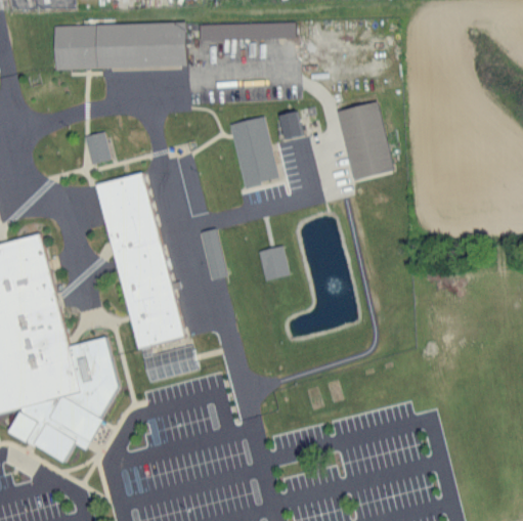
[(185,22),(53,26),(54,70),(186,67),(185,22)]
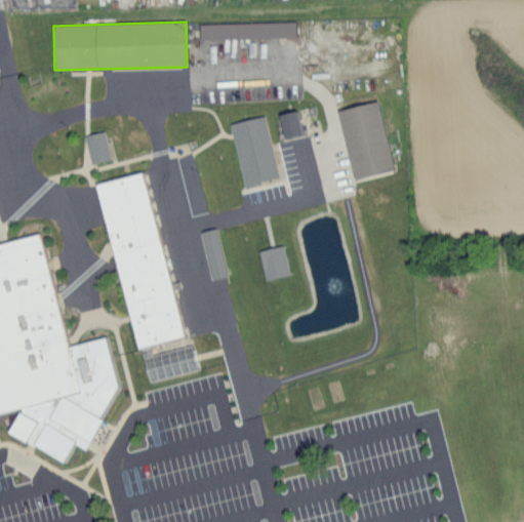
[(200,41),(296,39),(296,23),(200,25),(200,41)]
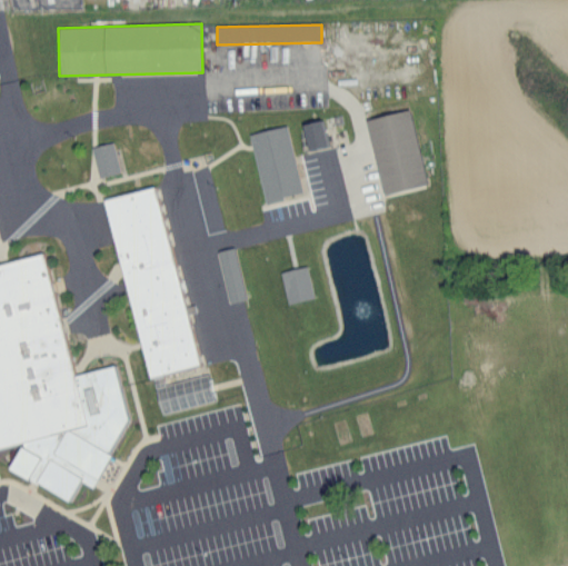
[(367,119),(382,195),(426,186),(410,110),(367,119)]
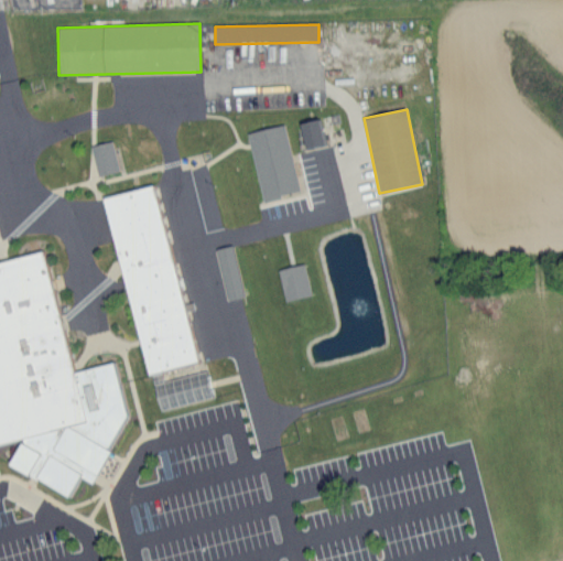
[(325,144),(318,119),(300,125),(306,150),(325,144)]
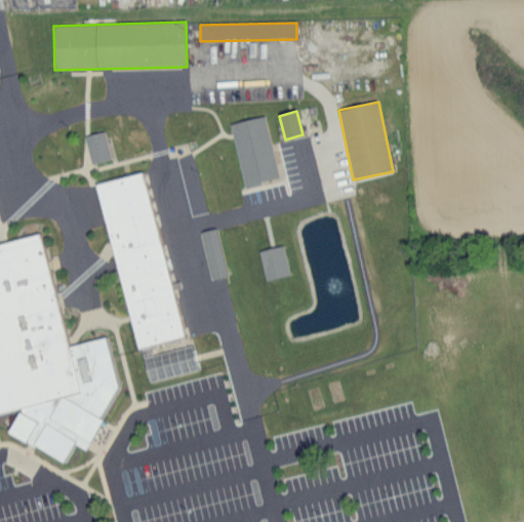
[(244,188),(279,181),(266,117),(231,124),(244,188)]
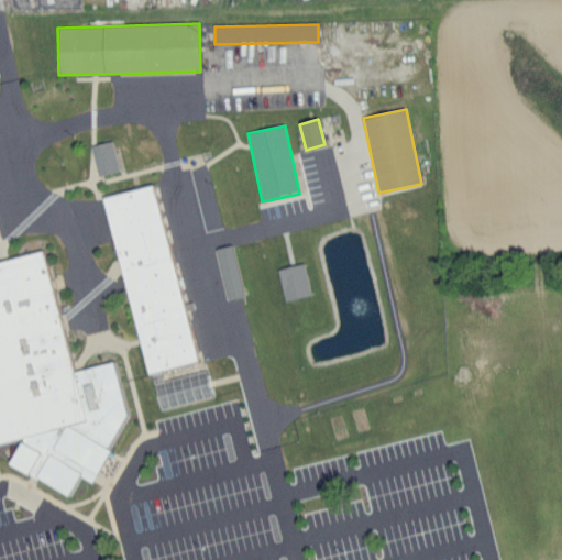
[(90,147),(99,177),(120,172),(111,142),(90,147)]
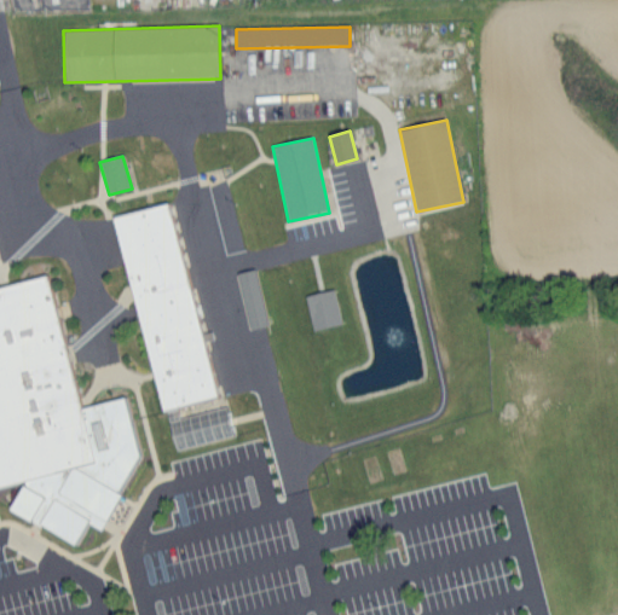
[(159,412),(214,399),(172,203),(116,215),(159,412)]
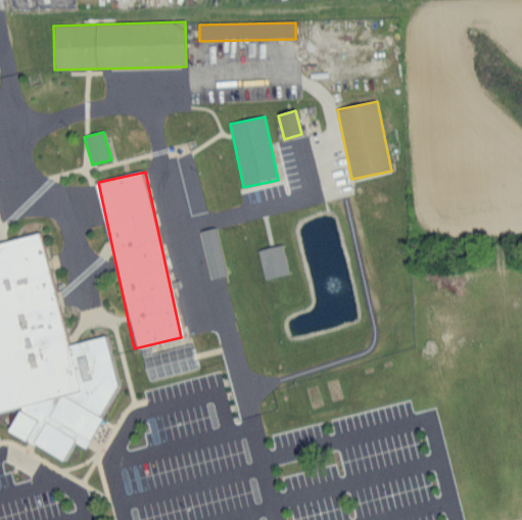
[(0,243),(0,413),(19,410),(7,433),(65,461),(74,443),(87,450),(101,419),(101,418),(116,384),(106,336),(66,345),(41,235),(0,243)]
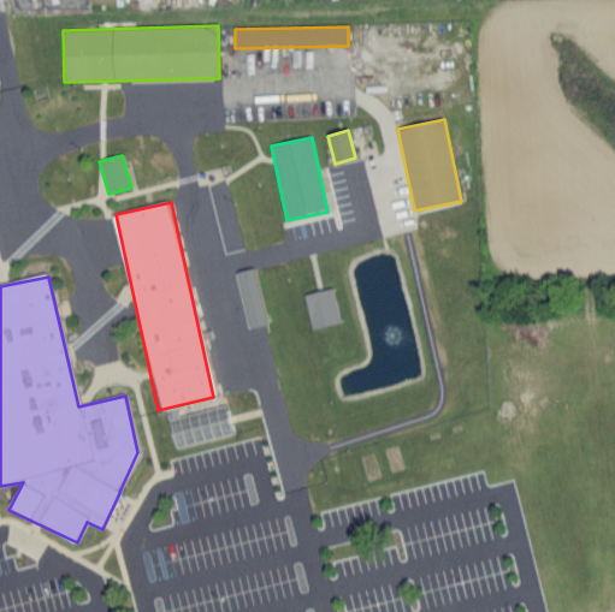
[(303,296),(313,331),(341,324),(332,289),(303,296)]
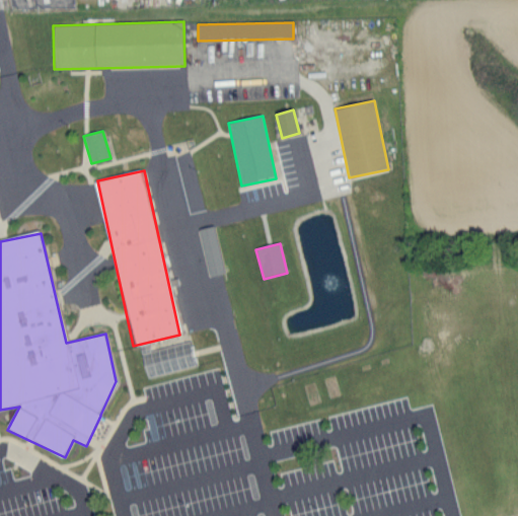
[(196,367),(191,344),(143,354),(148,377),(196,367)]
